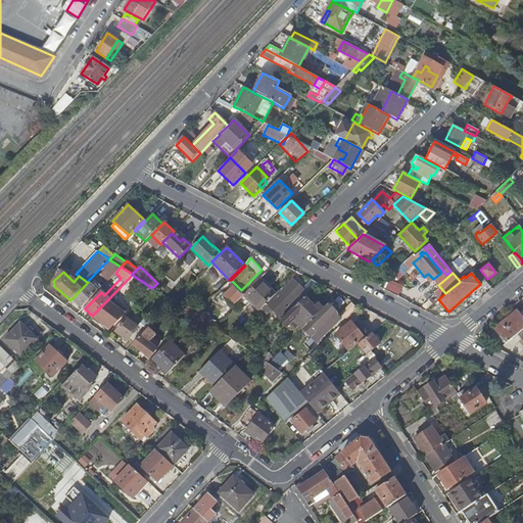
[(244,295),(259,311),(262,310),(275,294),(259,279),(244,295)]
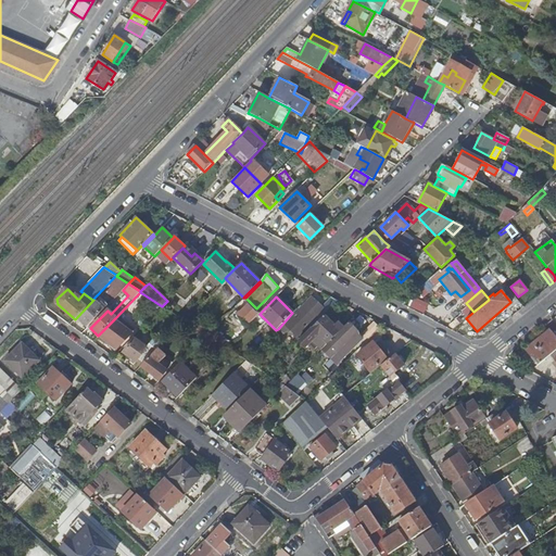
[(294,337),(299,341),(323,316),(338,301),(331,298),(321,307),(312,298),(299,311),(297,308),(292,313),(278,329),(283,333),(291,326),(298,332),(294,337)]
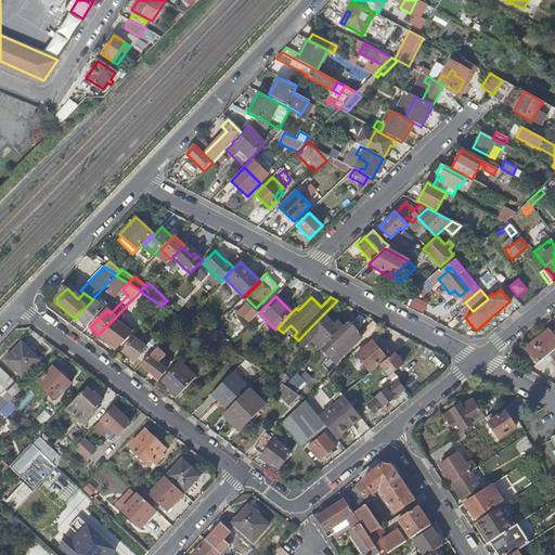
[(87,326),(104,309),(95,300),(78,319),(87,326)]
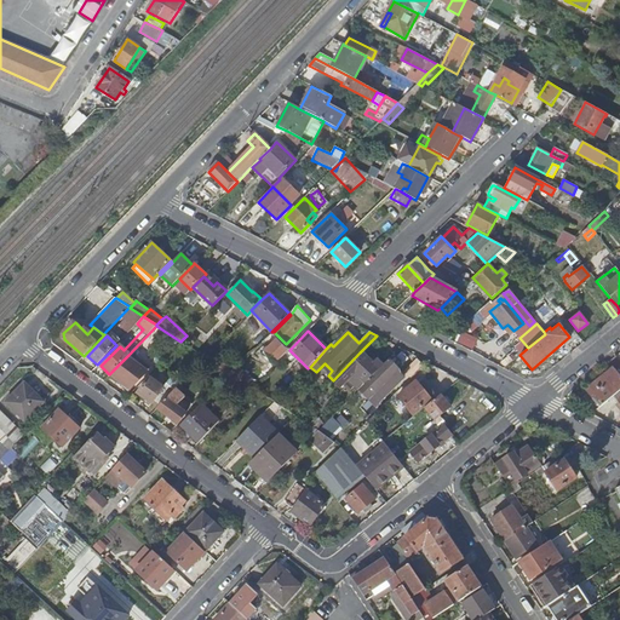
[(290,350),(285,348),(276,338),(263,351),(275,365),(290,350)]
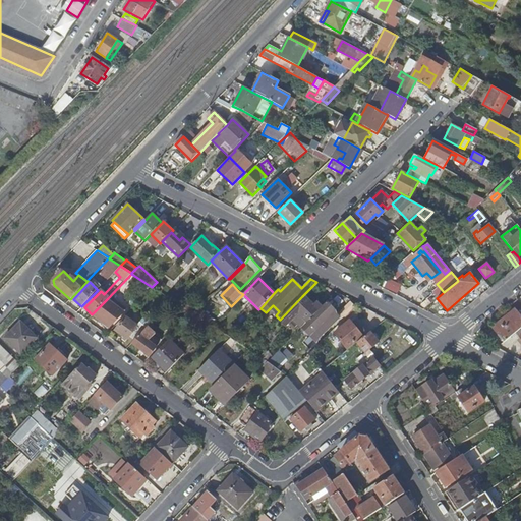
[(324,294),(313,304),(320,309),(330,300),(324,294)]
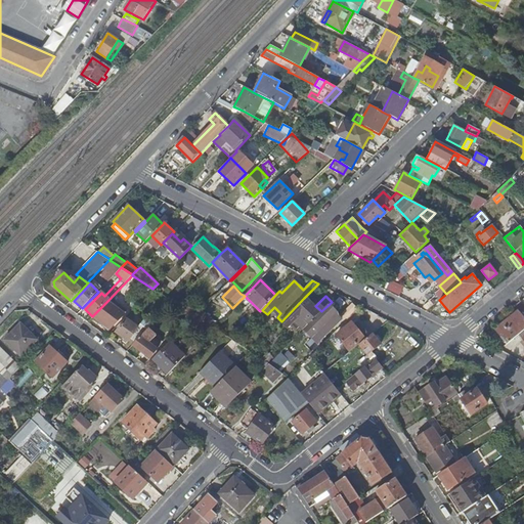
[(304,298),(281,321),(288,328),(295,320),(300,315),(303,319),(300,321),(306,328),(321,311),(315,306),(314,307),(304,298)]
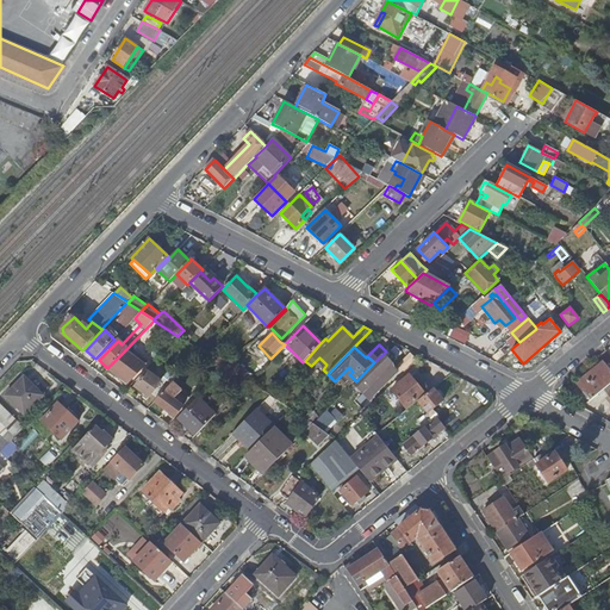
[(144,366),(126,349),(117,359),(107,368),(128,384),(144,366)]
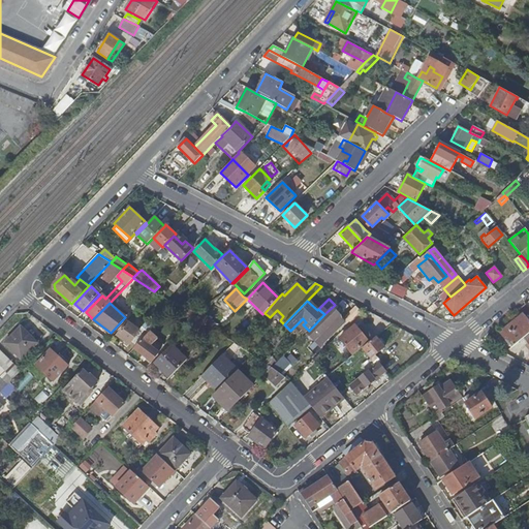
[(307,333),(306,334),(314,342),(324,332),(327,334),(339,321),(337,318),(344,311),(336,303),(335,305),(324,314),(309,331),(307,333)]
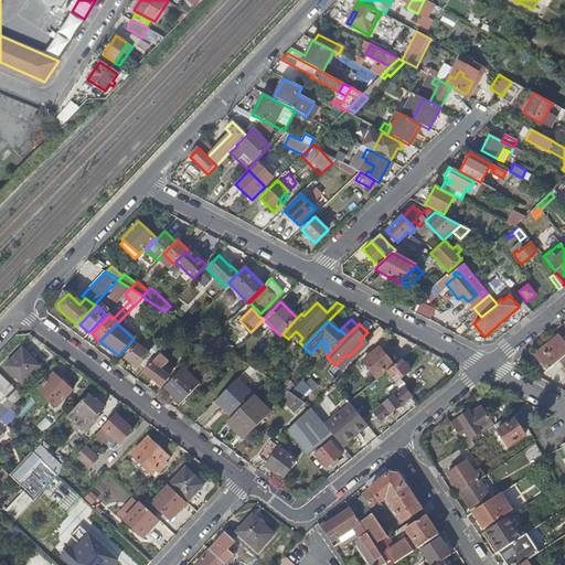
[(534,355),(546,371),(563,358),(564,355),(564,334),(552,347),(548,343),(534,355)]
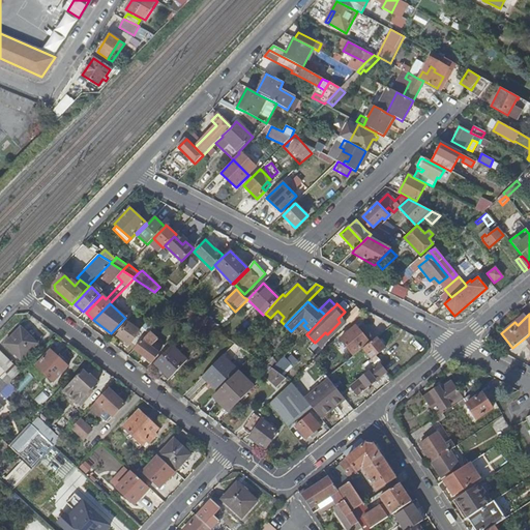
[(171,320),(166,316),(149,333),(137,347),(135,349),(152,362),(158,353),(147,345),(171,320)]
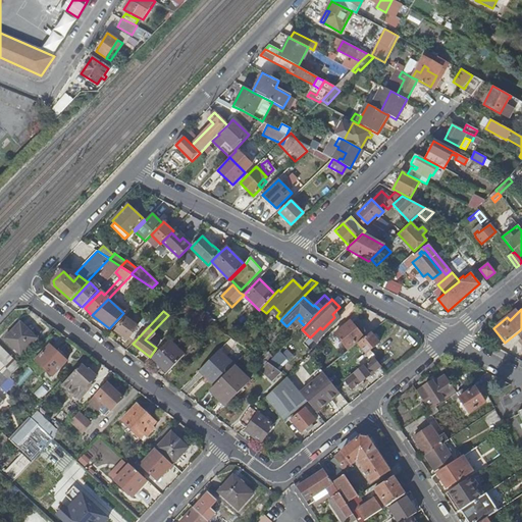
[(212,326),(217,322),(205,312),(200,318),(212,326)]
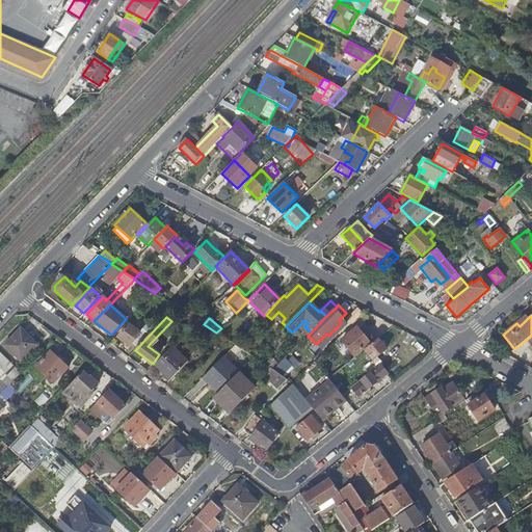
[(137,348),(150,335),(143,329),(140,333),(129,324),(117,338),(130,347),(132,344),(137,348)]
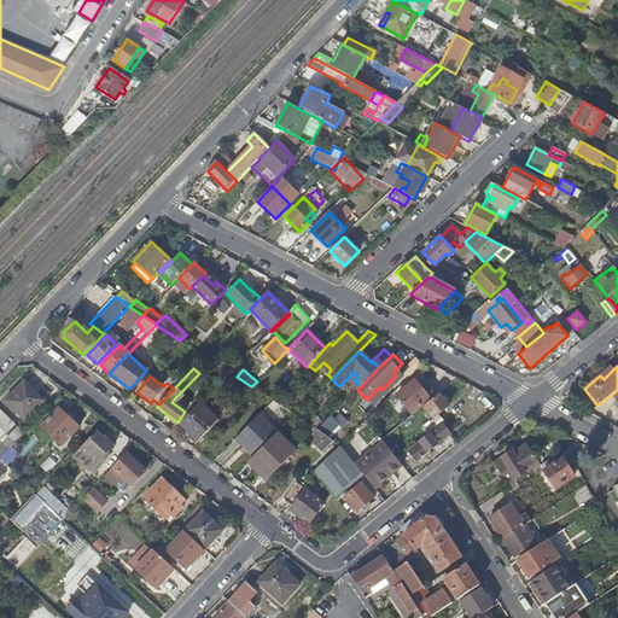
[(396,395),(412,414),(430,400),(414,380),(396,395)]
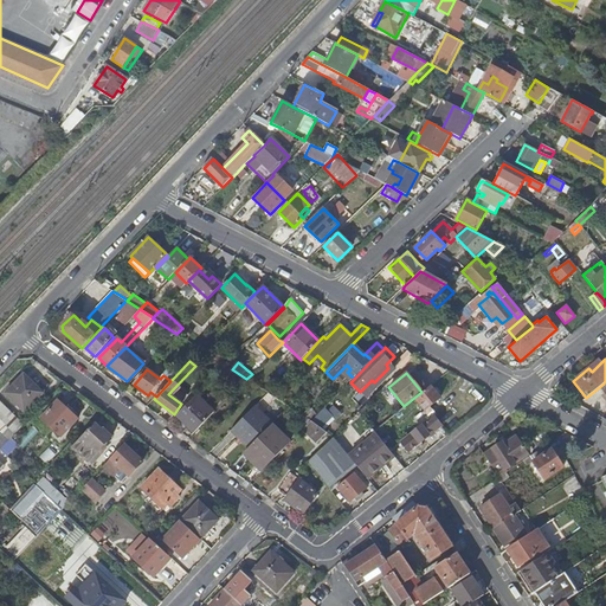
[(43,392),(24,374),(6,393),(25,411),(43,392)]
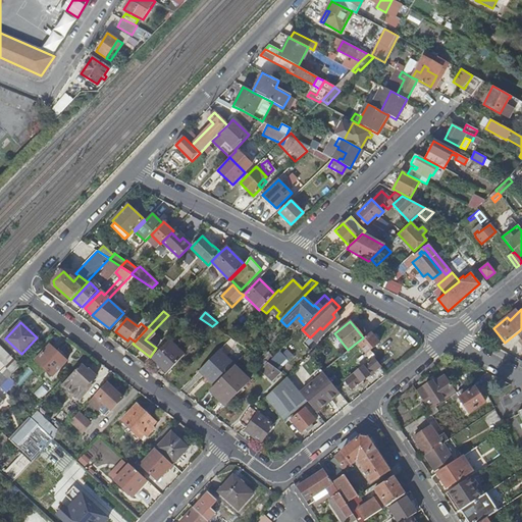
[(370,332),(360,342),(365,349),(363,351),(366,354),(379,343),(370,332)]
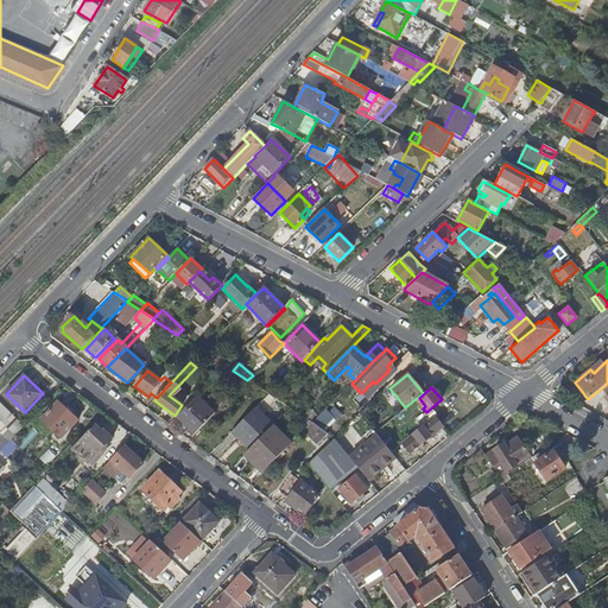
[(215,413),(197,396),(192,400),(177,417),(195,434),(215,413)]
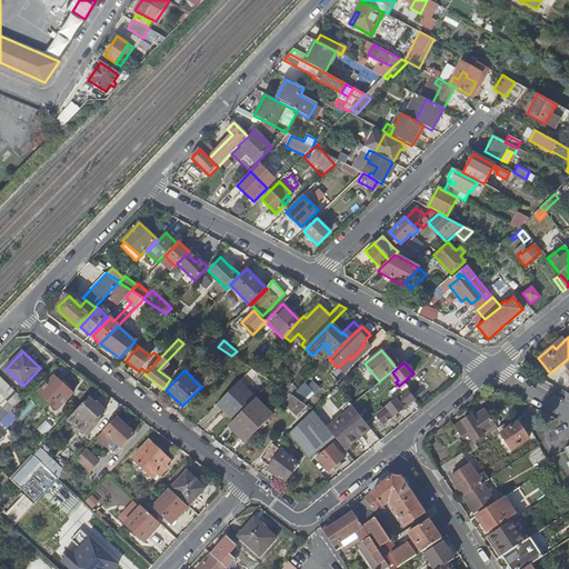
[(0,422),(7,429),(17,419),(10,412),(22,399),(0,376),(0,400),(3,405),(1,407),(0,406),(0,422)]
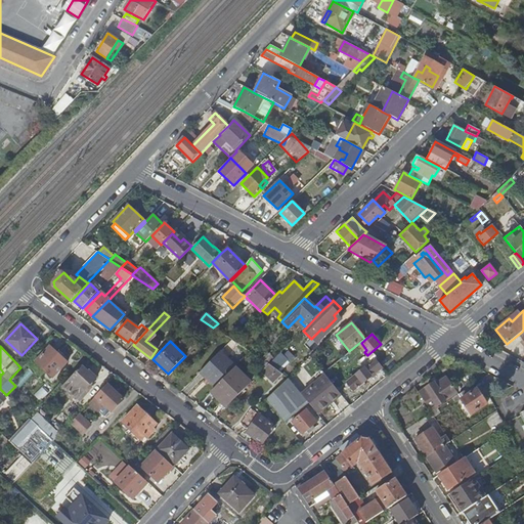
[(68,362),(50,346),(36,361),(52,378),(68,362)]
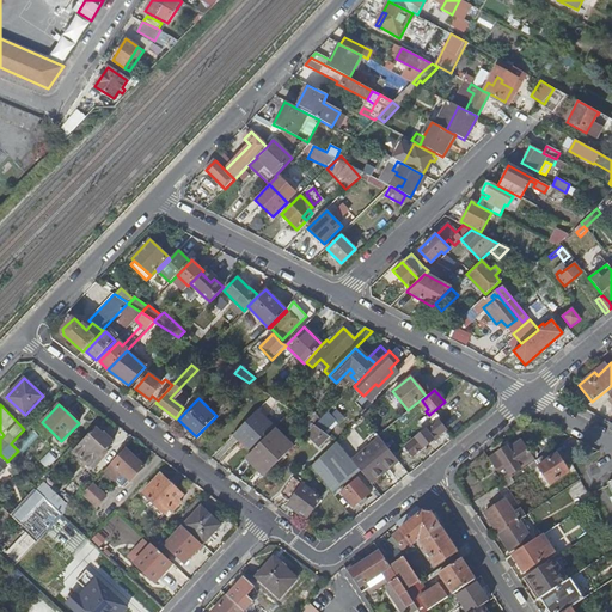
[(331,409),(314,426),(326,433),(341,418),(331,409)]
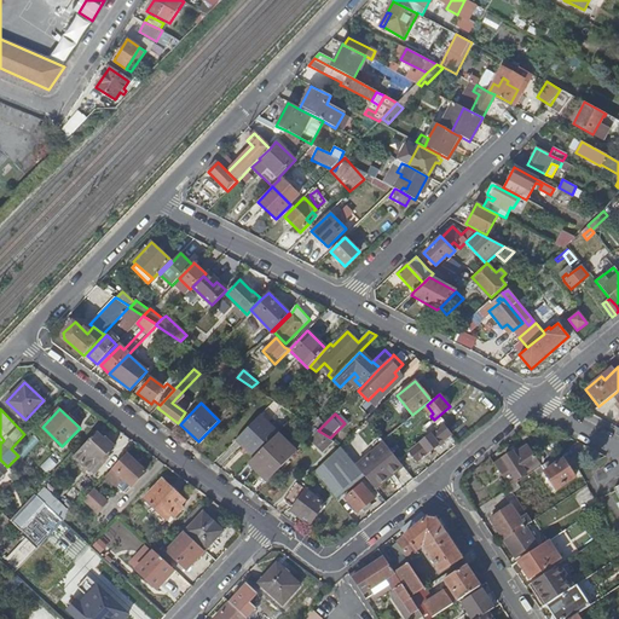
[(278,434),(261,416),(238,439),(250,451),(255,446),(260,452),(276,437),(278,434)]
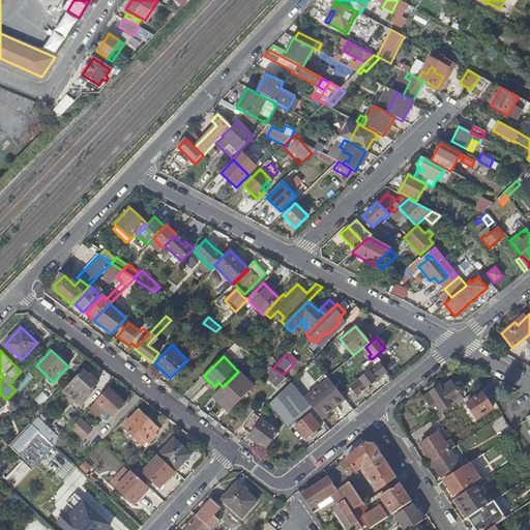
[(379,364),(351,387),(357,395),(386,373),(379,364)]
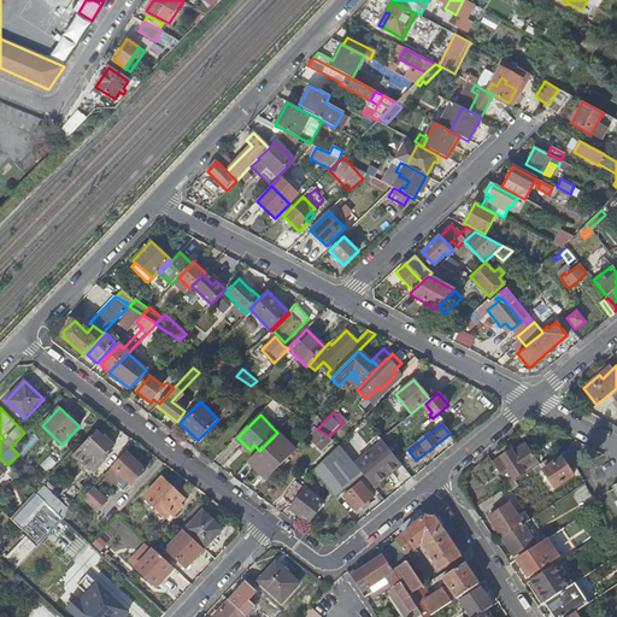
[(333,441),(317,429),(309,438),(322,452),(333,441)]
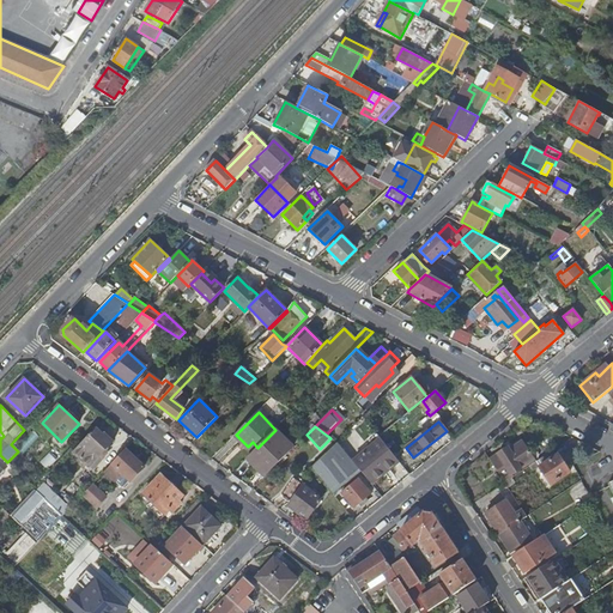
[(96,429),(83,442),(98,456),(114,441),(105,434),(104,436),(96,429)]
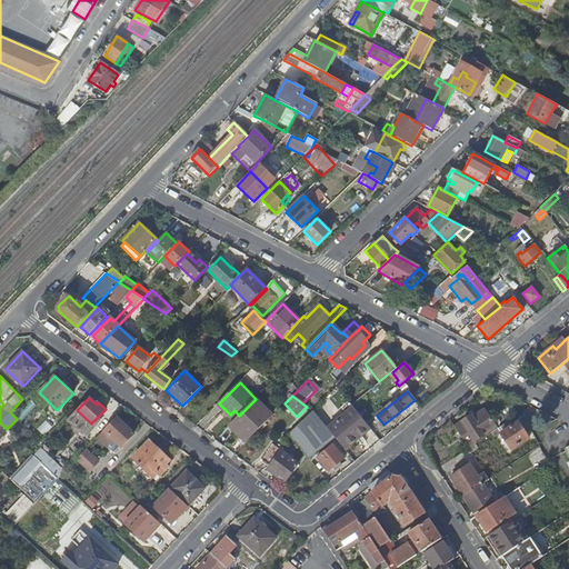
[(253,401),(239,416),(229,425),(246,441),(270,418),(253,401)]
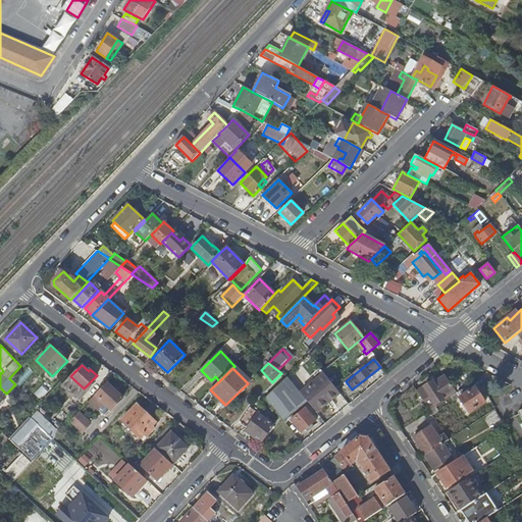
[(328,378),(332,375),(328,369),(323,372),(328,378)]
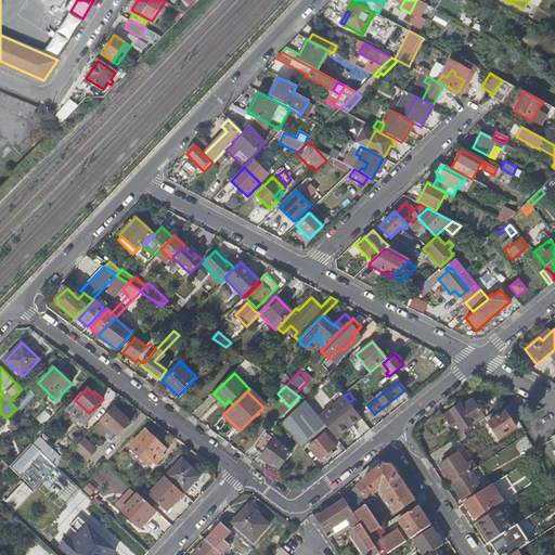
[(344,397),(319,417),(326,426),(336,438),(346,430),(344,428),(359,415),(358,413),(344,397)]
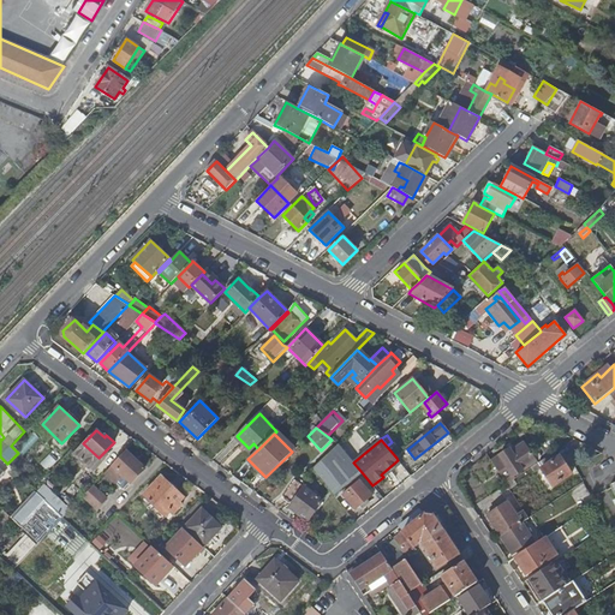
[(491,463),(506,484),(514,479),(513,478),(537,463),(525,443),(512,452),(509,449),(500,457),(491,463)]
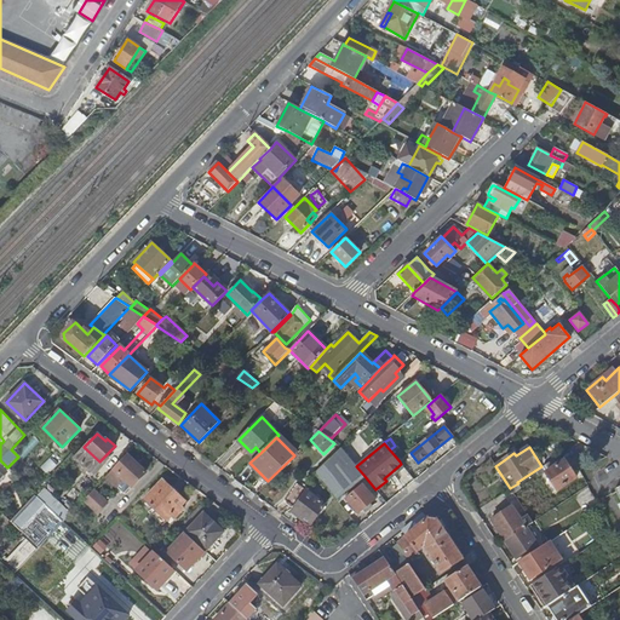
[(356,466),(340,448),(315,474),(321,480),(337,500),(349,487),(350,488),(365,476),(356,466)]
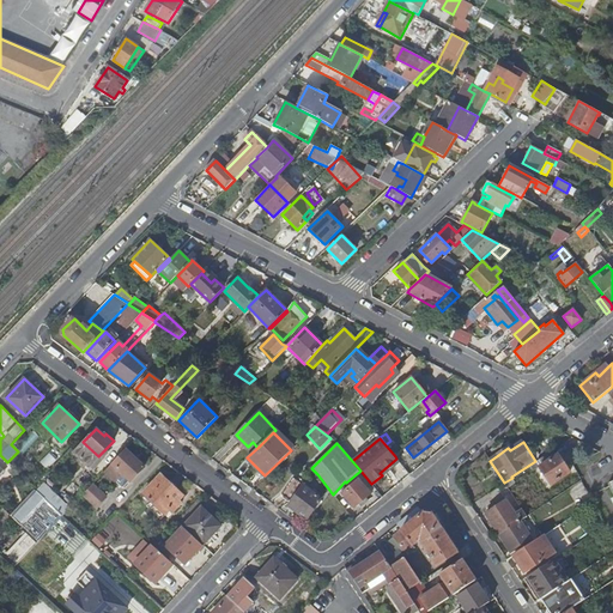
[(111,465),(104,472),(109,475),(116,468),(121,473),(131,481),(144,467),(126,450),(111,465)]
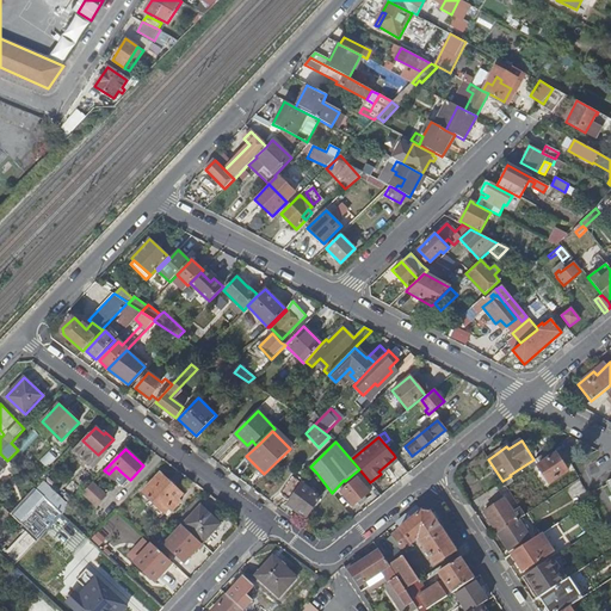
[(555,455),(551,449),(535,460),(538,464),(537,466),(538,467),(550,483),(568,471),(556,454),(555,455)]
